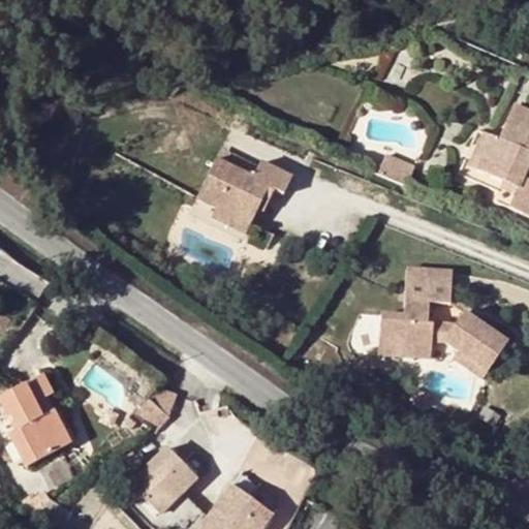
[(497,138),(491,136),(477,169),(516,188),(506,208),(528,216),(528,179),(524,177),(528,163),(528,110),(512,102),(497,138)]
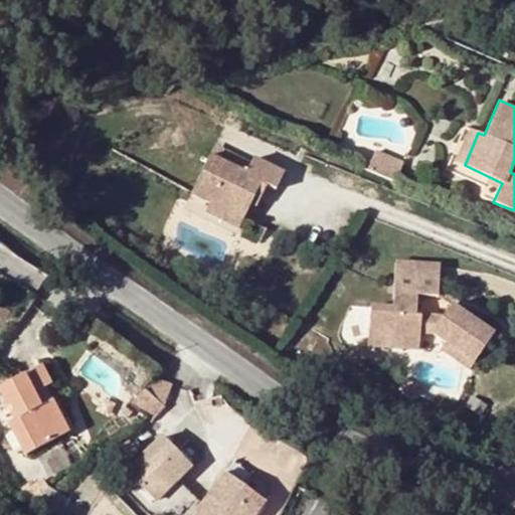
[(453,161),(465,165),(478,133),(467,129),(453,161)]
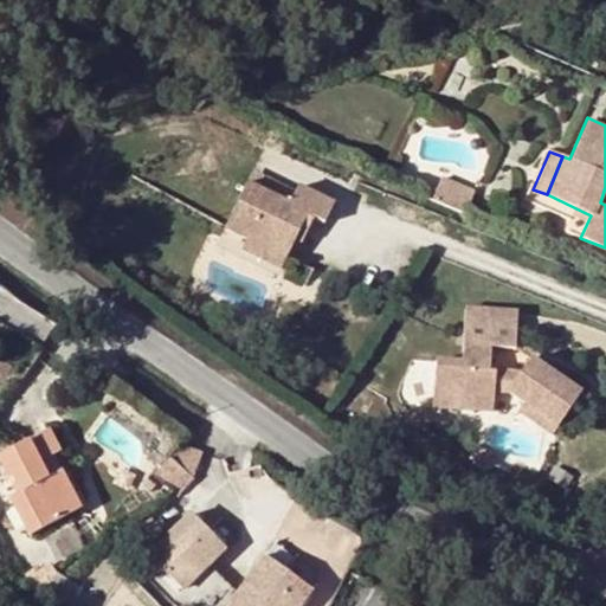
[(438,191),(434,201),(468,213),(476,191),(443,179),(438,191)]
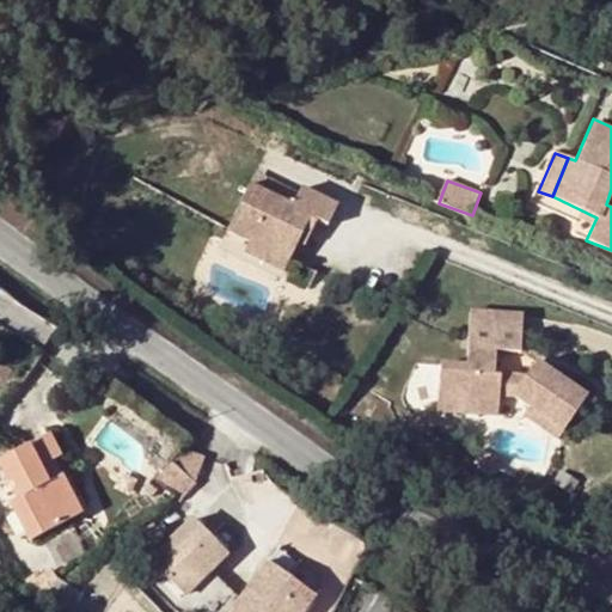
[(249,187),(227,232),(249,243),(288,262),(298,244),(301,236),(308,239),(317,222),(328,227),(337,207),(301,189),(292,208),(249,187)]
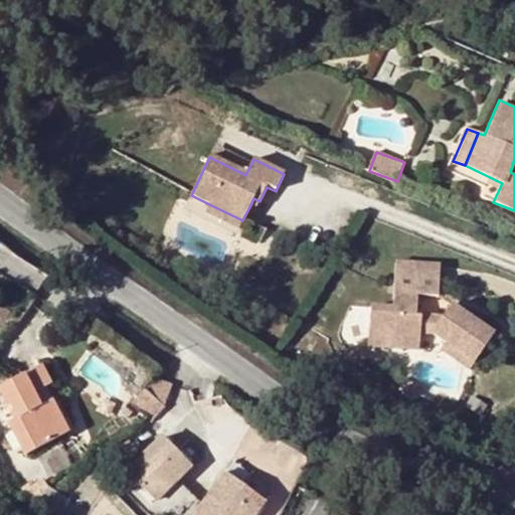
[(362,168),(369,171),(372,162),(365,159),(362,168)]
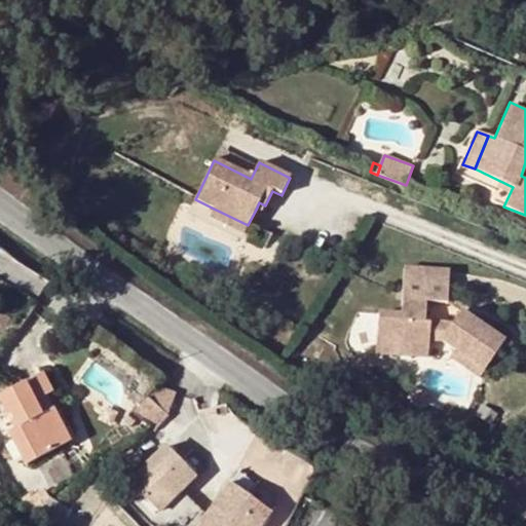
[(265,205),(259,202),(256,210),(262,213),(265,205)]
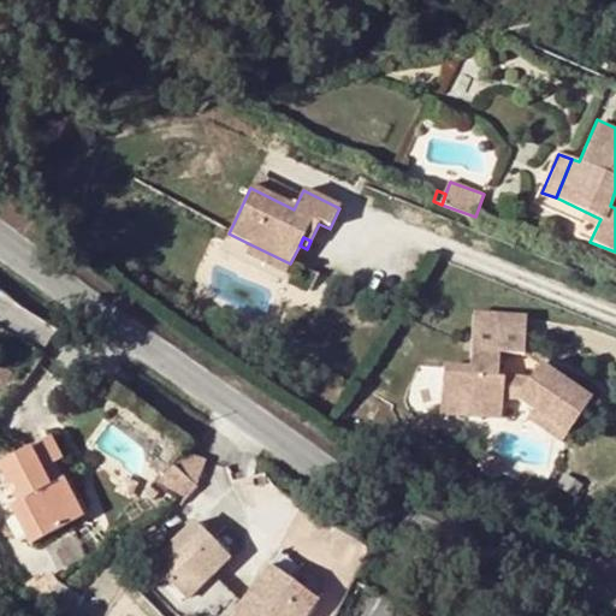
[(290,264),(250,244),(246,255),(285,274),(290,264)]
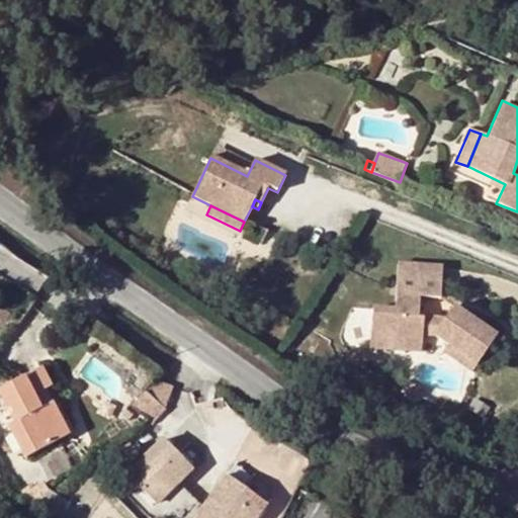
[(394,308),(373,308),(371,332),(400,333),(400,350),(422,351),(423,335),(437,336),(448,344),(443,351),(458,360),(466,348),(481,356),(497,335),(453,305),(443,320),(419,317),(421,297),(443,297),(445,264),(399,260),(394,308)]
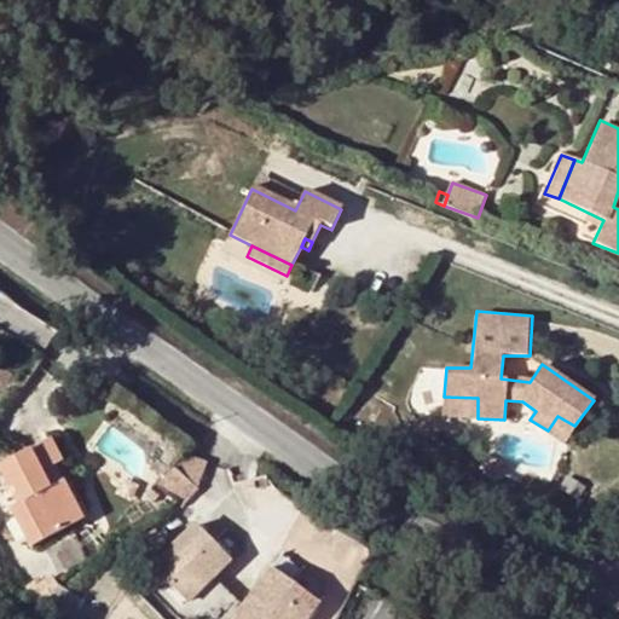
[(444,397),(441,416),(478,418),(478,398),(444,397)]
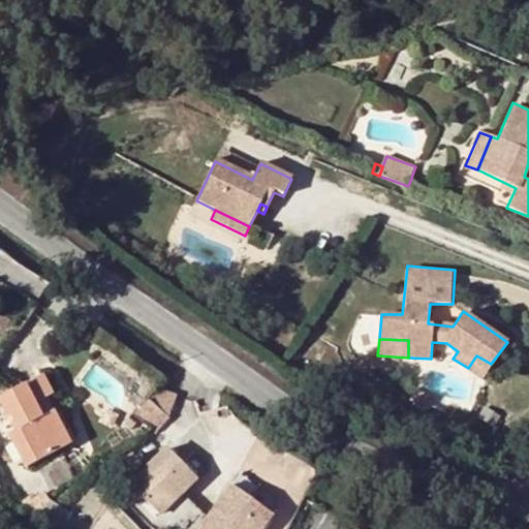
[(476,355),(468,368),(483,380),(491,364),(476,355)]
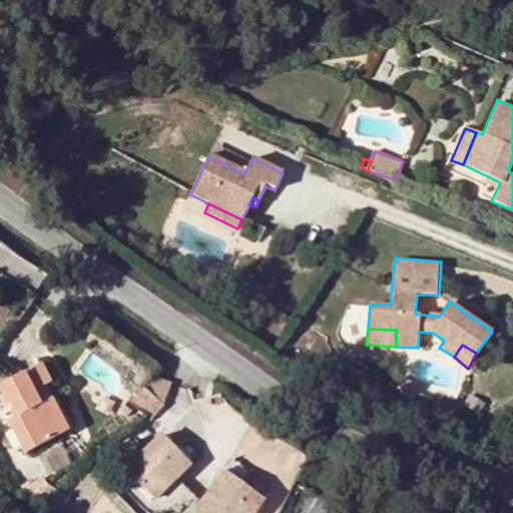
[(37,366),(0,387),(0,398),(5,408),(8,406),(14,418),(6,423),(24,455),(65,431),(48,401),(41,405),(34,392),(47,385),(37,366)]
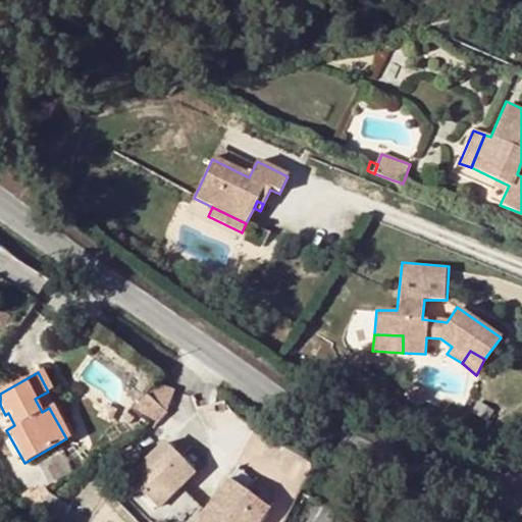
[(167,392),(159,374),(141,396),(153,407),(167,392)]
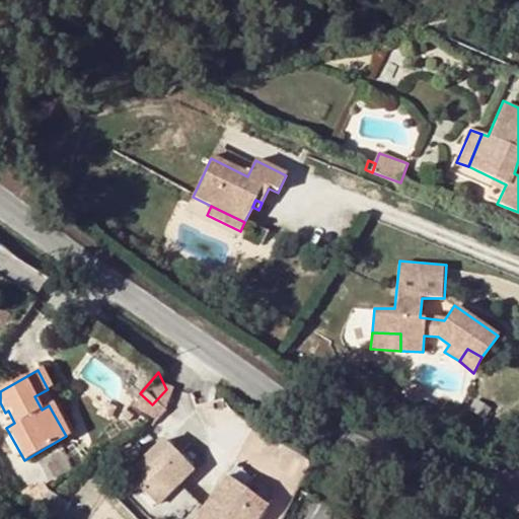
[(152,404),(140,393),(129,406),(142,423),(157,412),(152,404)]
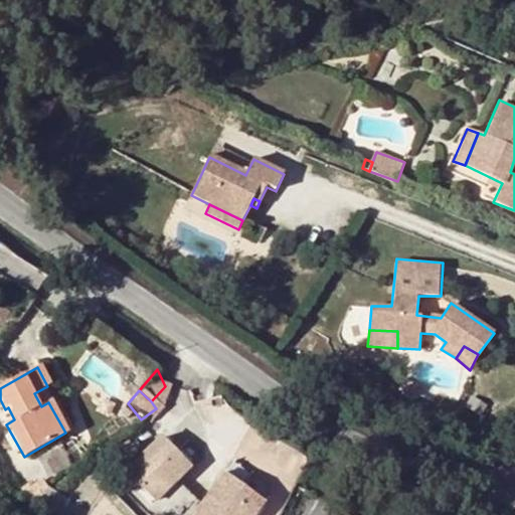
[(161,441),(127,478),(156,505),(190,467),(161,441)]
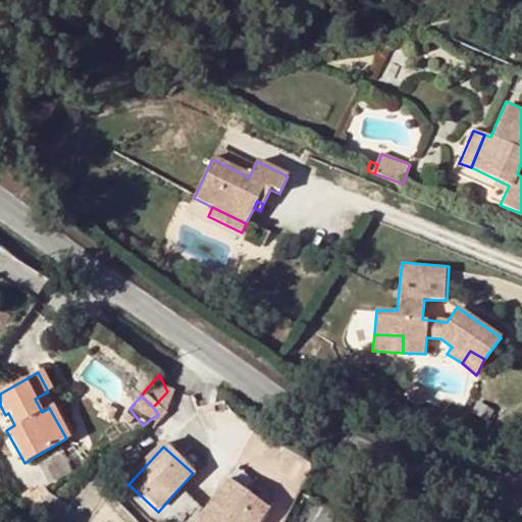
[(228,480),(197,521),(258,521),(268,509),(228,480)]
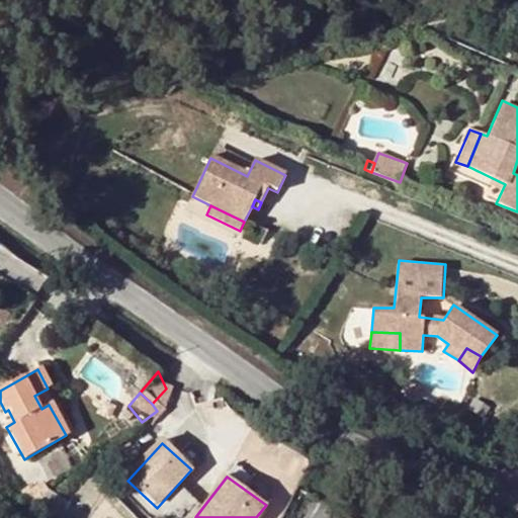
[(344,517),(313,500),(303,517),(344,517)]
